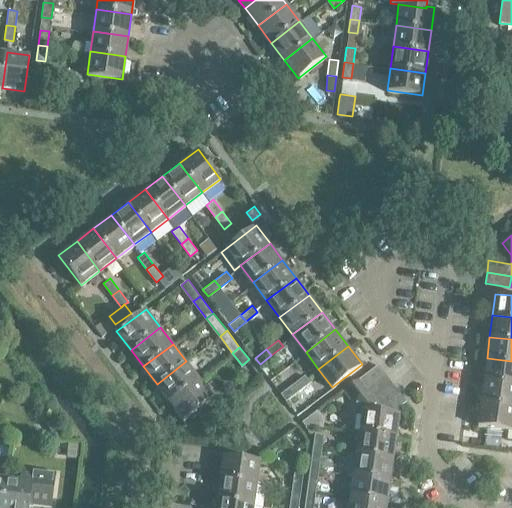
[(511,361),(487,358),(484,380),(511,383),(511,361)]
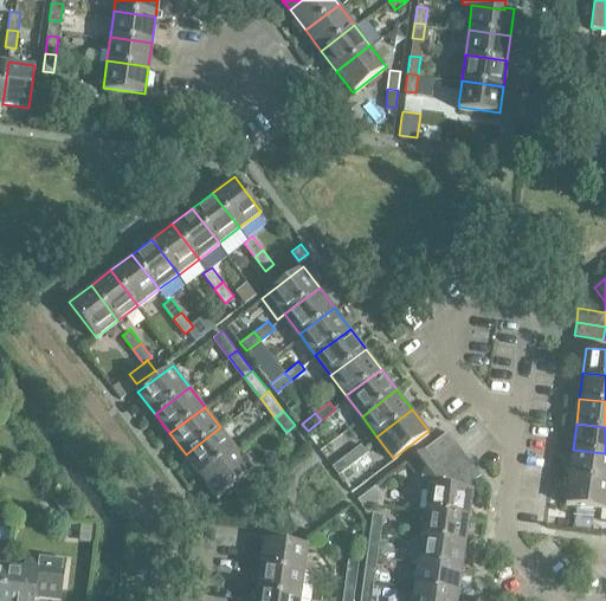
[(186,454),(201,475),(236,447),(220,427),(186,454)]
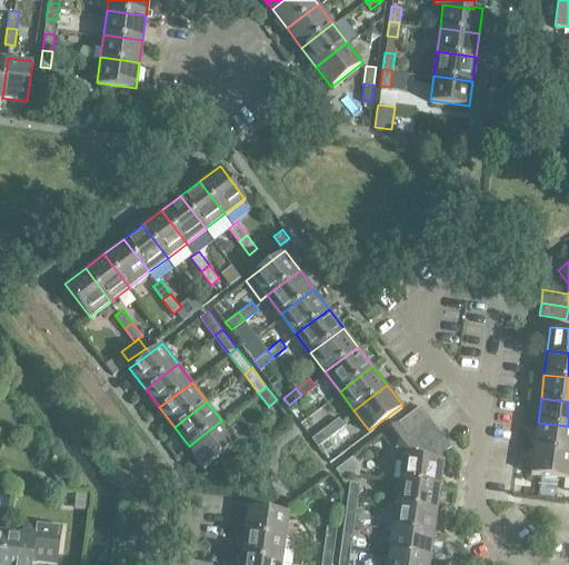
[(406,429),(427,413),(420,404),(399,419),(406,429)]
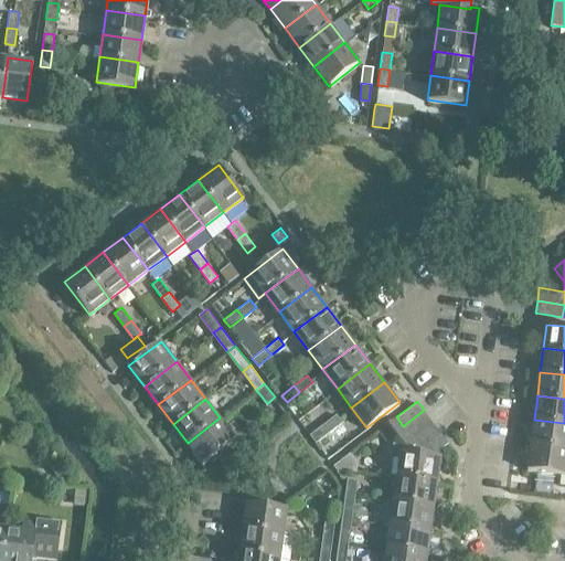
[(433,421),(424,410),(403,426),(412,436),(433,421)]
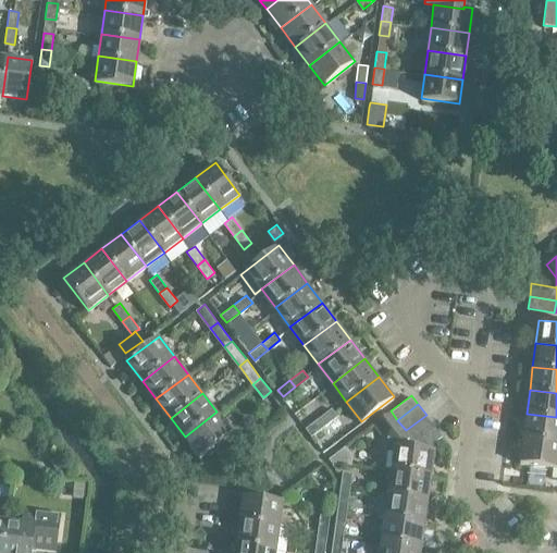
[(331,406),(319,416),(325,425),(337,414),(331,406)]
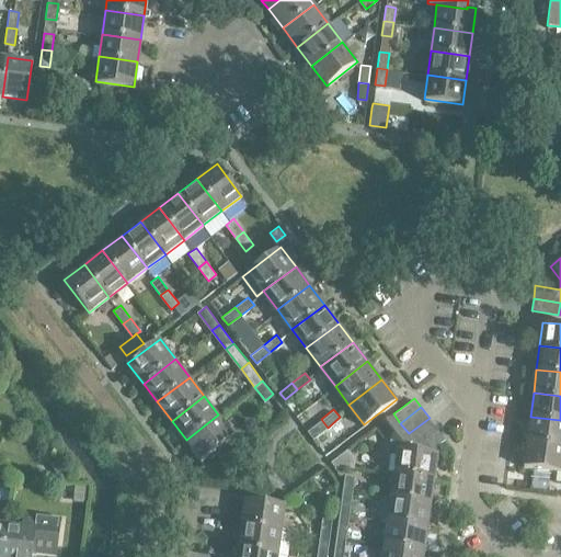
[(445,438),(436,428),(416,443),(409,433),(400,423),(393,413),(376,427),(395,450),(397,450),(393,472),(434,477),(438,444),(445,438)]
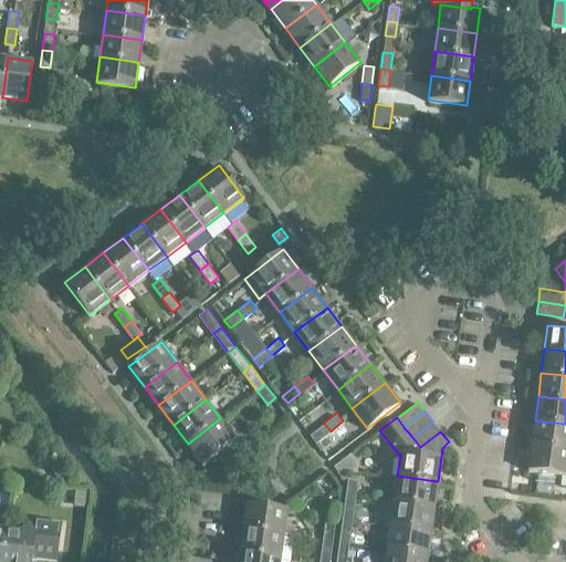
[(236,438),(220,418),(188,444),(202,462),(236,438)]
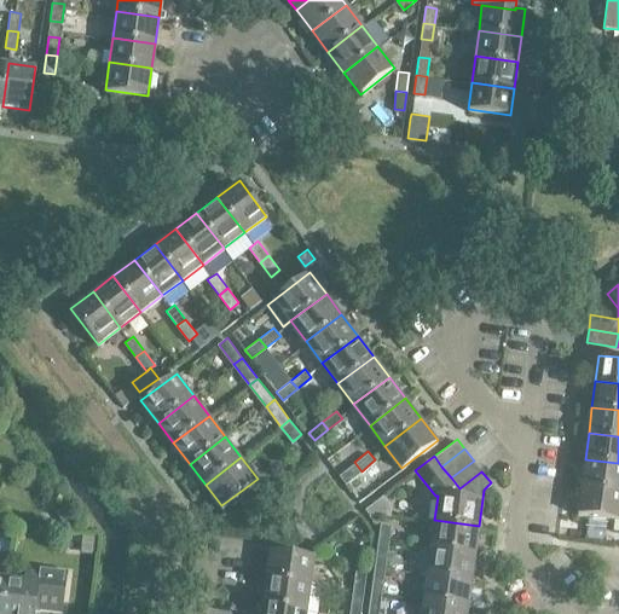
[(618,490),(618,463),(585,459),(582,485),(618,490)]
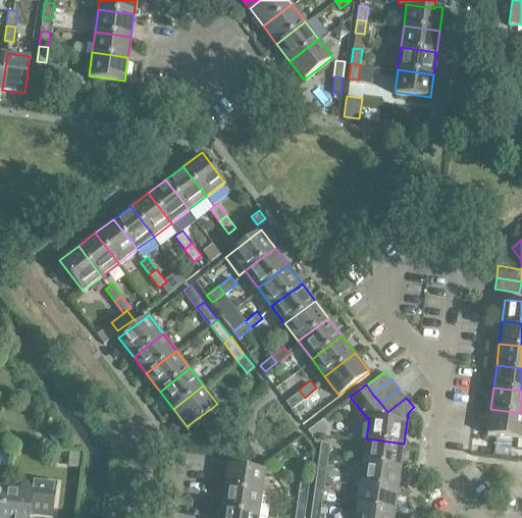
[(406,398),(400,389),(380,403),(387,412),(406,398)]
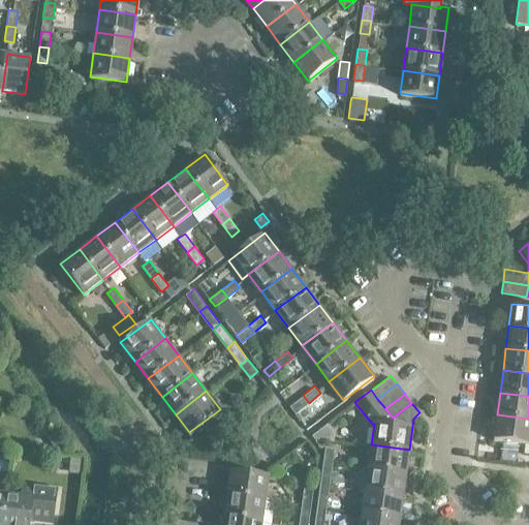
[(296,413),(309,403),(303,395),(290,405),(296,413)]
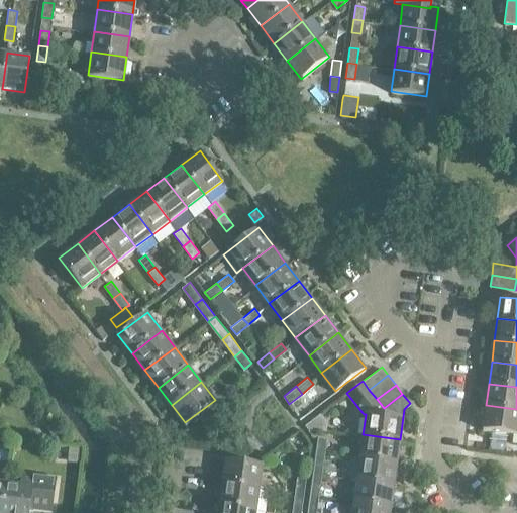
[(516,432),(516,409),(486,405),(483,428),(516,432)]
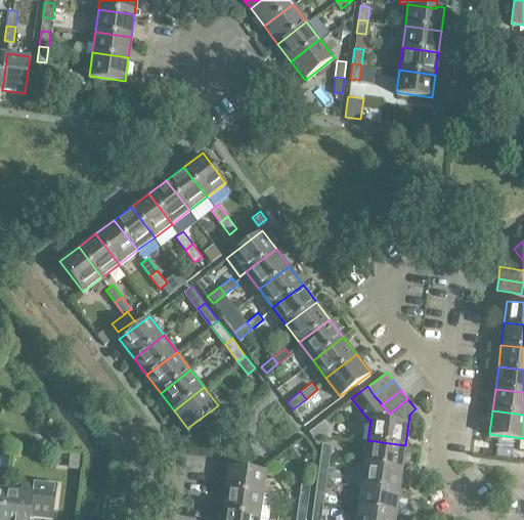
[(367,440),(364,463),(402,468),(405,445),(367,440)]
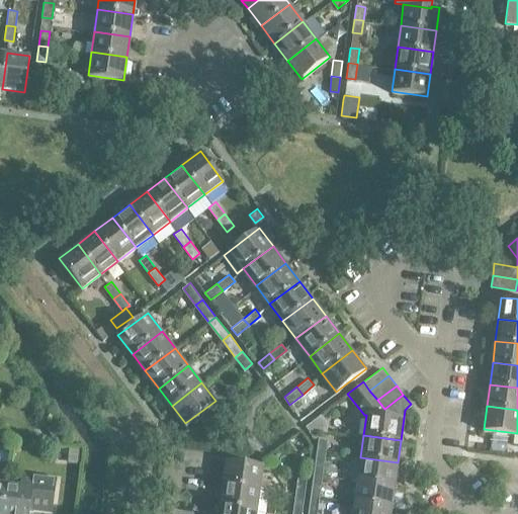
[(319,437),(317,452),(326,453),(328,438),(319,437)]
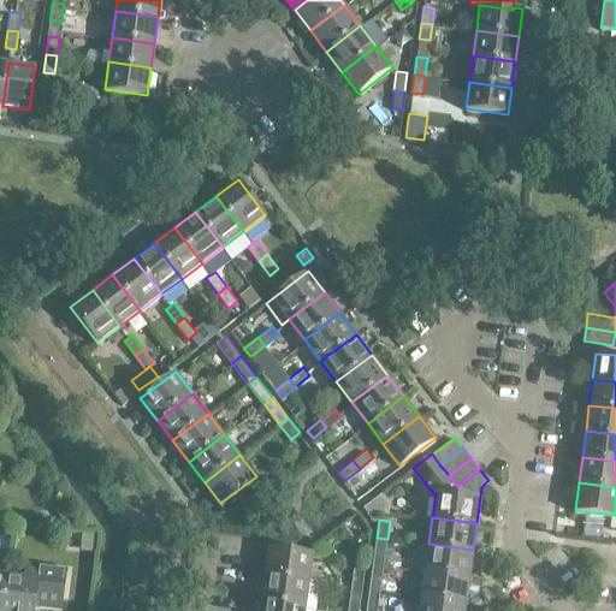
[(473,550),(428,544),(421,544),(419,569),(426,570),(469,575),(473,550)]
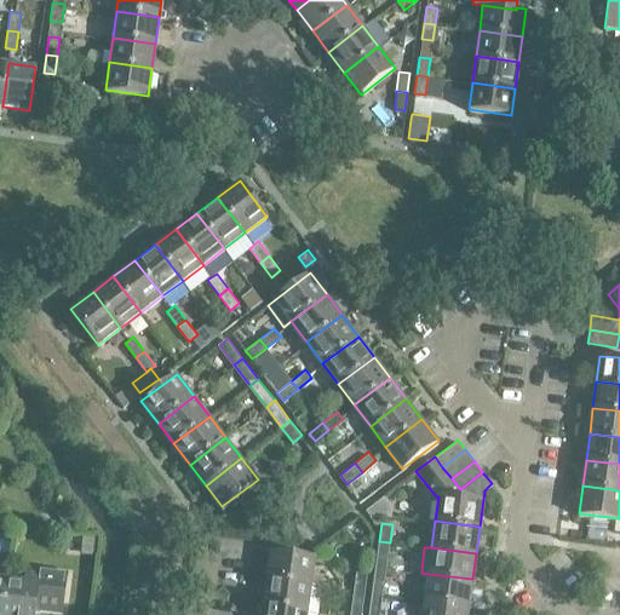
[(386,568),(389,550),(378,549),(375,567),(386,568)]
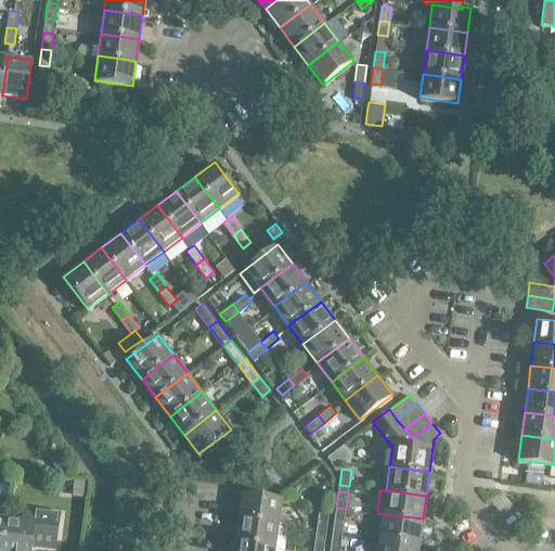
[(240,517),(279,523),(288,525),(289,514),(281,512),(282,499),(243,494),(240,517)]
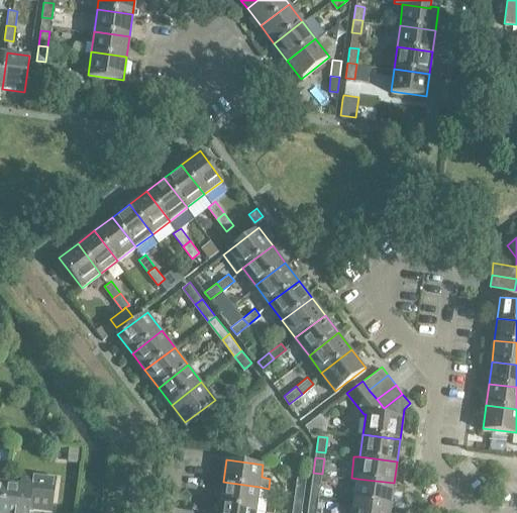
[(20,484),(5,482),(1,512),(28,512),(29,510),(33,511),(33,510),(52,512),(57,476),(21,471),(20,484)]
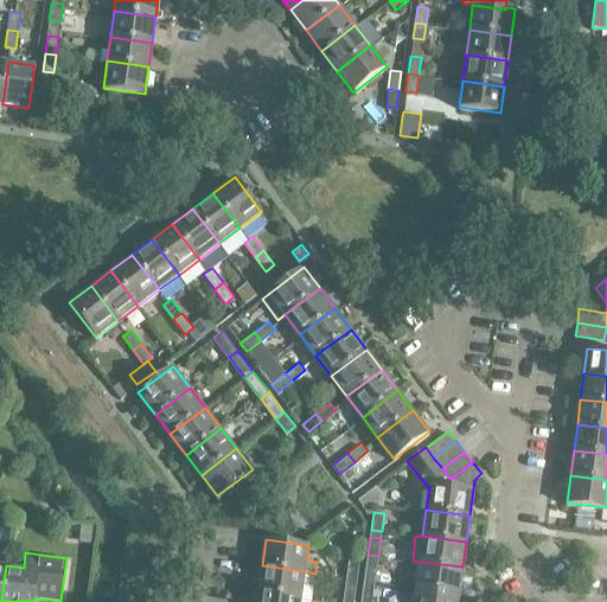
[(347,569),(358,571),(360,554),(350,552),(347,569)]
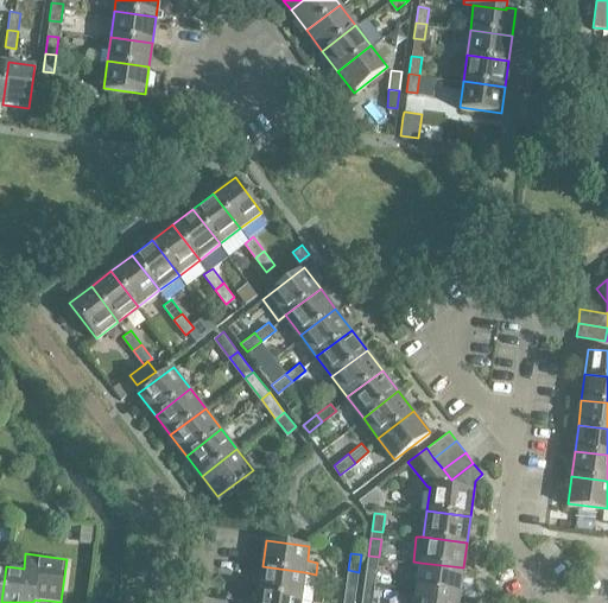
[(420,563),(417,588),(460,594),(463,567),(420,563)]
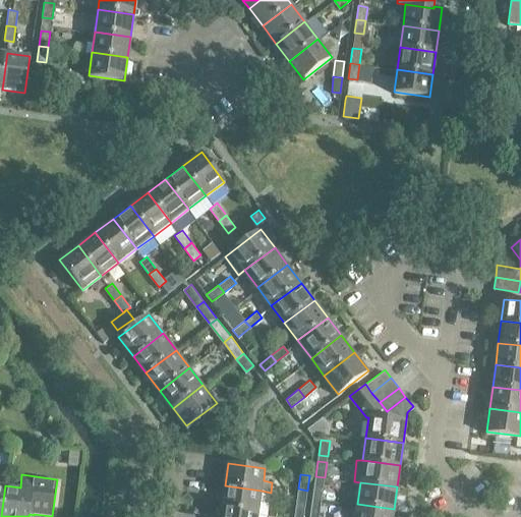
[(314,483),(312,499),(322,500),(324,484),(314,483)]
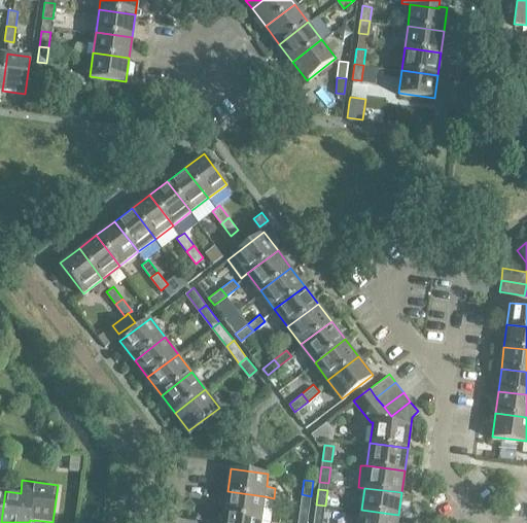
[(227,491),(224,513),(261,519),(265,496),(227,491)]
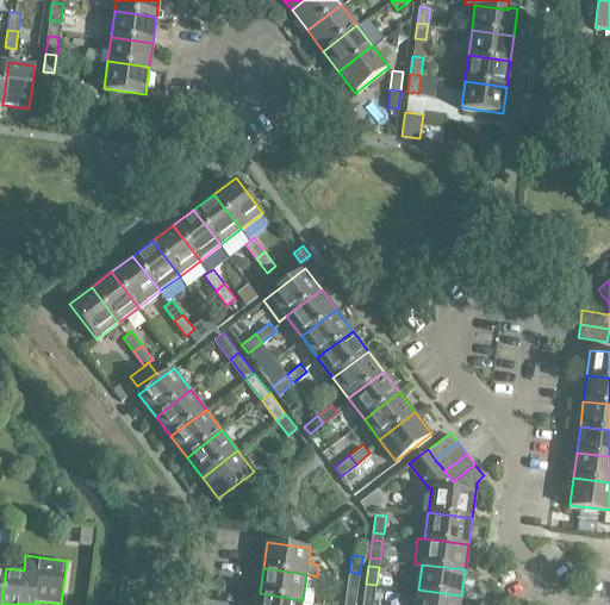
[(359,581),(348,580),(346,598),(356,599),(359,581)]
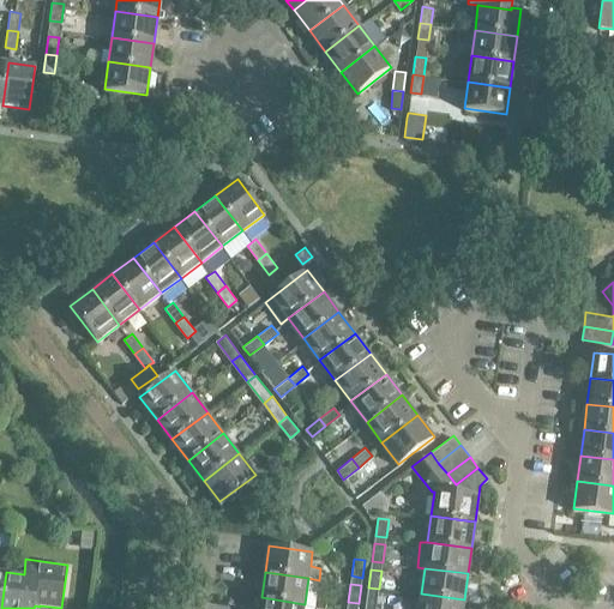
[(421,594),(417,608),(463,608),(464,600),(421,594)]
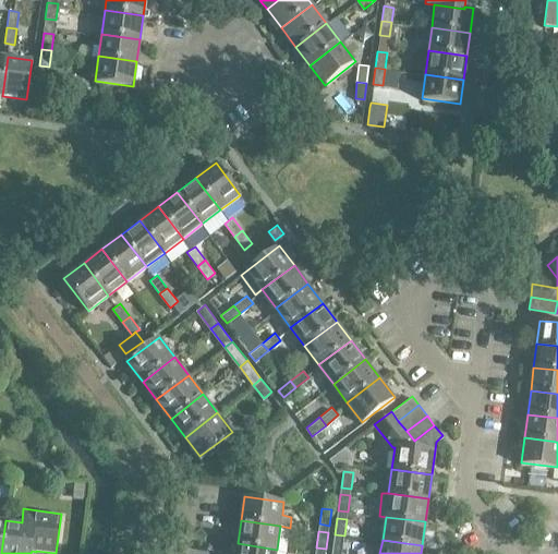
[(341,553),(343,542),(334,541),(331,553),(341,553)]
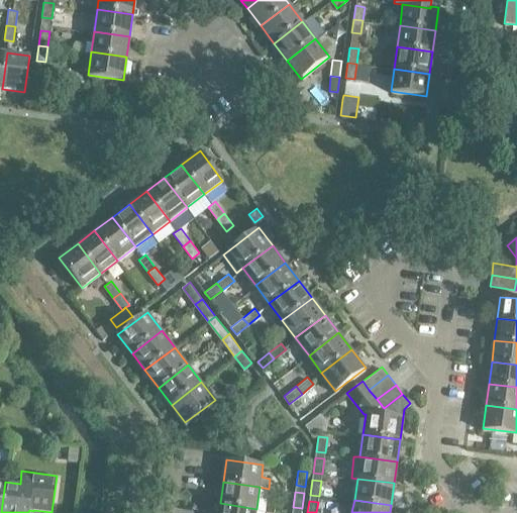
[(220,503),(218,512),(255,512),(256,509),(220,503)]
